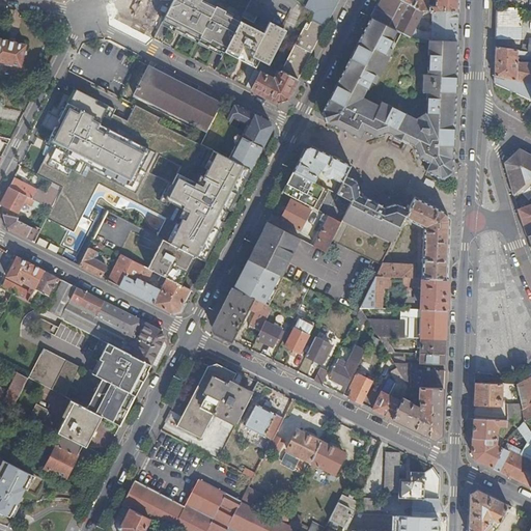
[(225,50),(239,24),(192,0),(172,0),(163,21),(224,52),(225,50)]
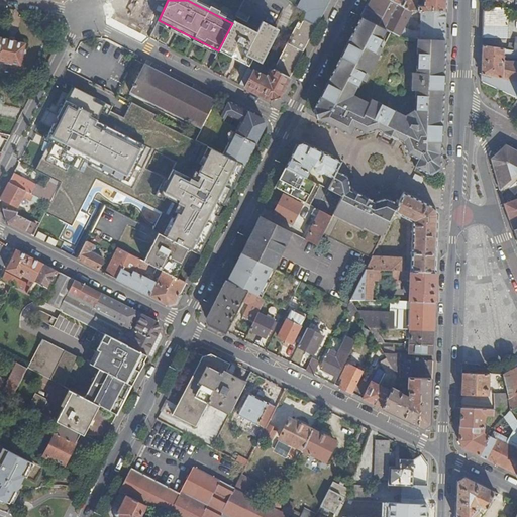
[(260,63),(276,29),(275,28),(289,0),(244,0),(239,10),(263,22),(255,34),(232,23),(219,48),(250,65),(253,60),(260,63)]
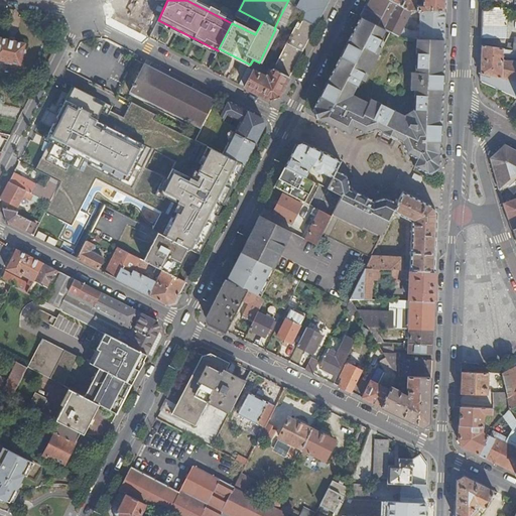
[(289,78),(329,0),(297,0),(294,7),(304,12),(296,28),(293,27),(272,71),(273,71),(274,70),(289,78)]
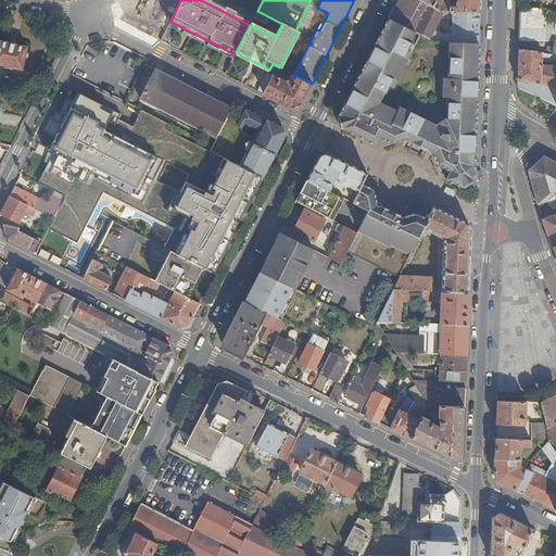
[(442,11),(419,0),(399,0),(390,19),(433,40),(450,41),(478,42),(480,13),(442,11)]
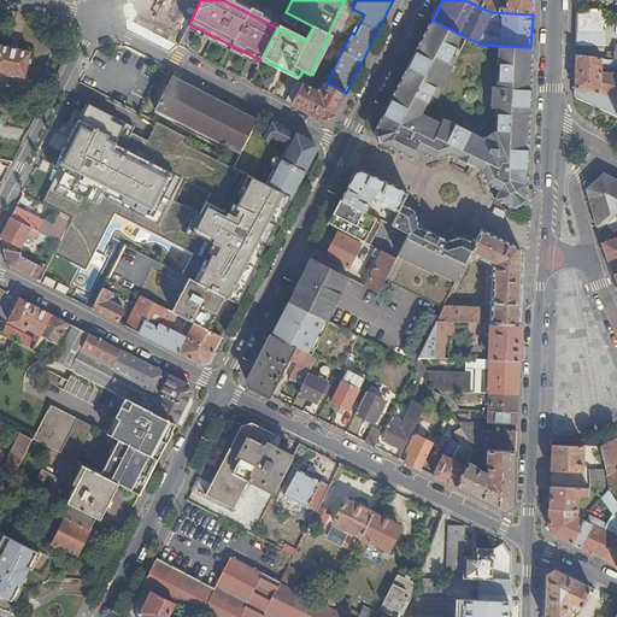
[(465,0),(491,12),(533,15),(533,0),(465,0)]
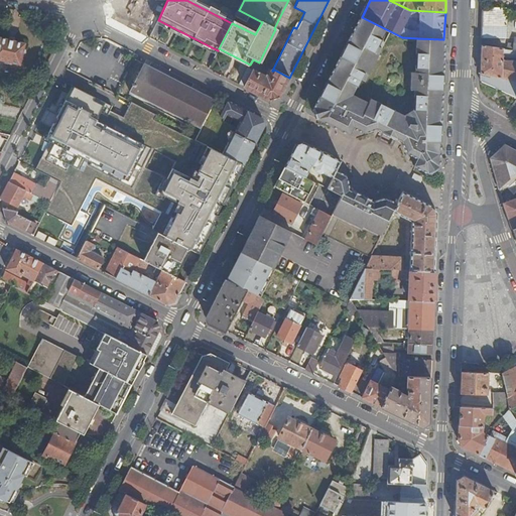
[(507,8),(483,7),(482,38),(506,39),(507,8)]
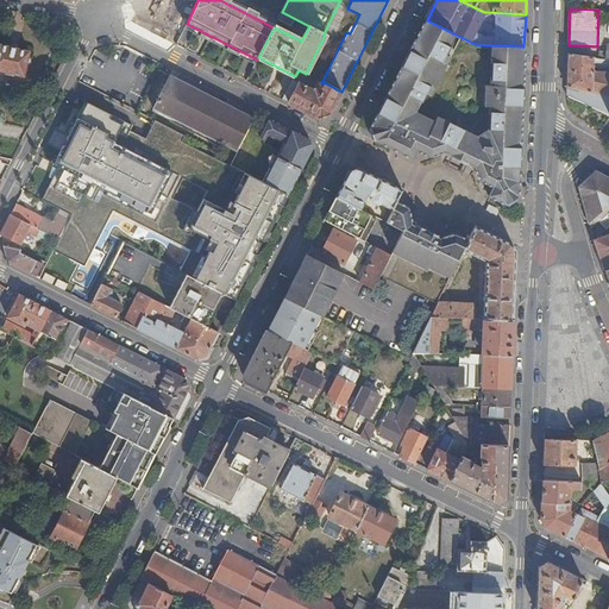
[(514,64),(523,57),(523,46),(493,45),(475,44),(427,20),(418,39),(426,44),(382,129),(384,135),(410,148),(414,139),(433,148),(449,144),(477,158),(484,174),(497,181),(509,175),(512,114),(514,64)]
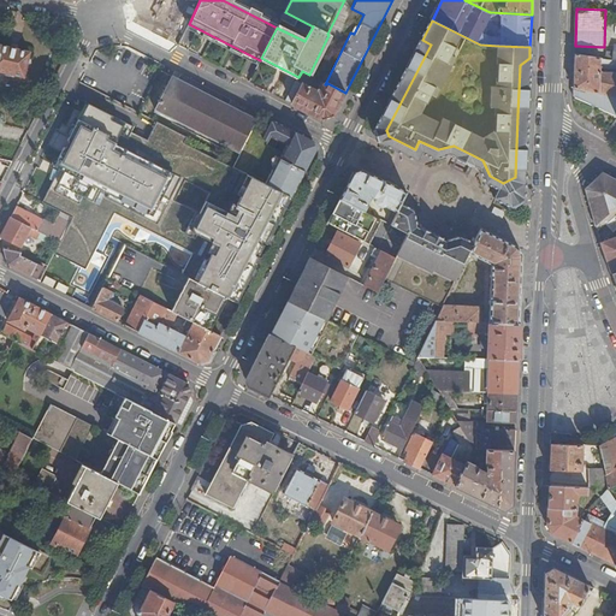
[(510,207),(523,199),(526,150),(528,98),(529,58),(520,65),(517,116),(515,177),(503,183),(490,176),(483,160),(454,146),(438,149),(419,141),(415,149),(389,136),(386,130),(431,45),(422,40),(404,73),(388,106),(375,129),(380,143),(419,163),(424,153),(438,159),(451,154),(477,166),(483,182),(497,188),(492,199),(510,207)]
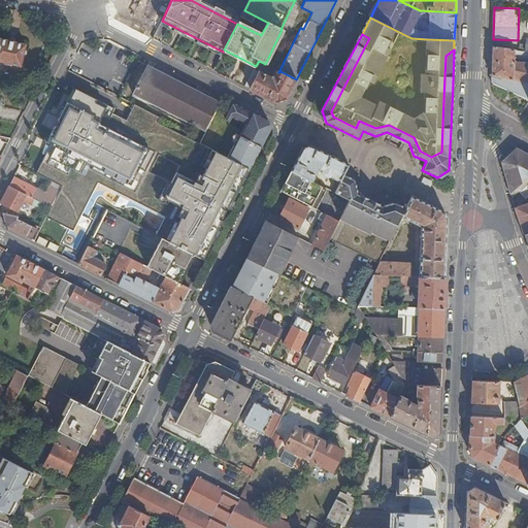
[(0,61),(5,63),(8,64),(21,67),(25,45),(0,38),(0,61)]
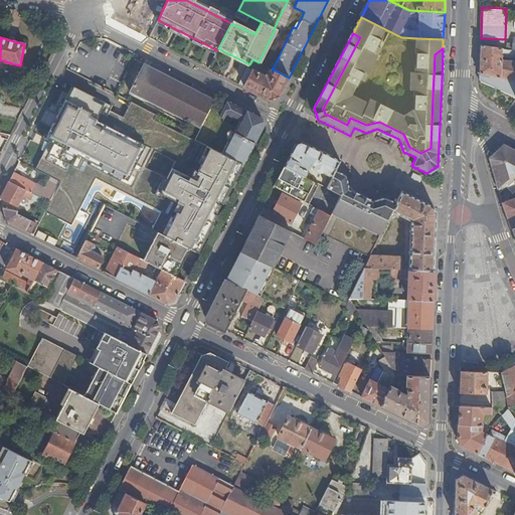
[(507,49),(481,45),(479,81),(514,97),(514,60),(502,60),(502,54),(512,55),(512,50),(507,49)]
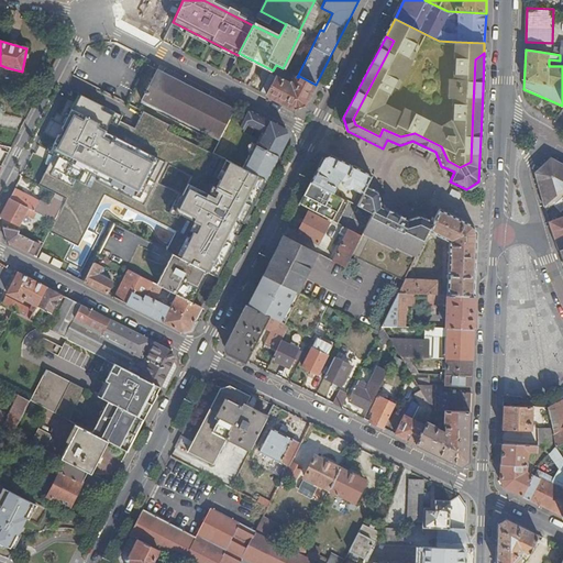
[(238,55),(238,57),(272,74),(273,70),(239,53),(238,55)]
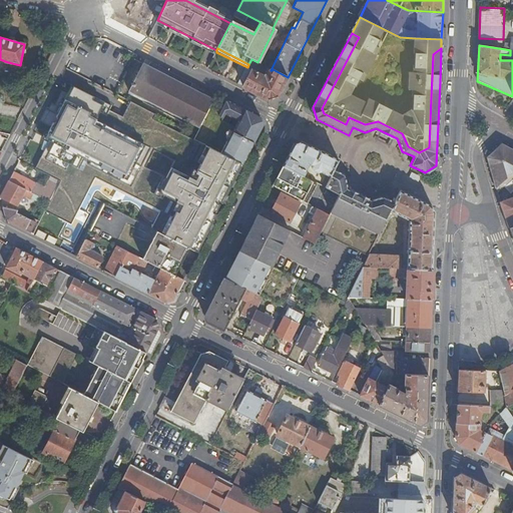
[(159,107),(174,79),(143,64),(129,91),(159,107)]
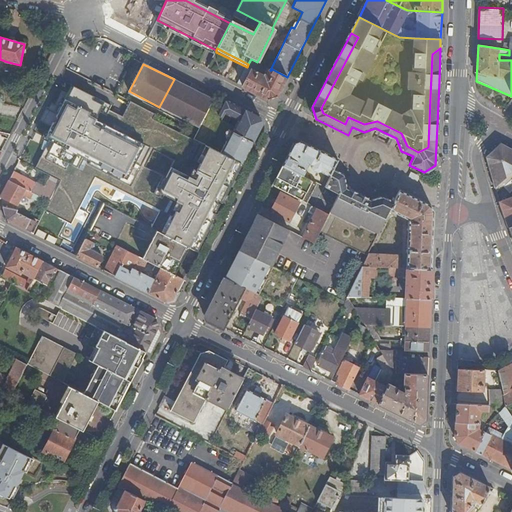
[(277,96),(287,77),(272,69),(271,70),(270,70),(268,69),(264,76),(247,67),(237,84),(268,100),(277,96)]
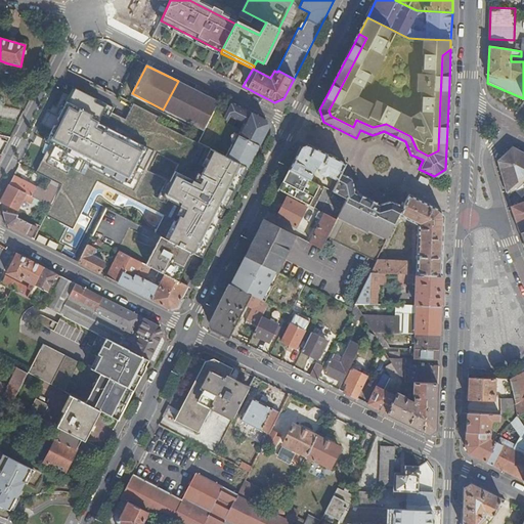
[(201,93),(178,81),(163,110),(204,130),(217,105),(219,102),(209,97),(201,93)]
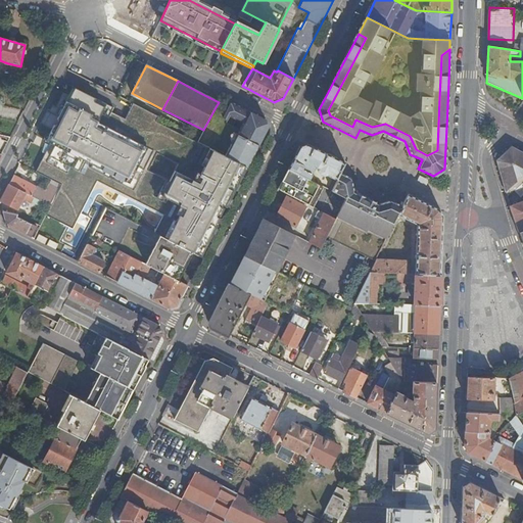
[(85,158),(113,104),(91,93),(89,95),(69,85),(55,112),(58,114),(33,161),(73,183),(85,158)]
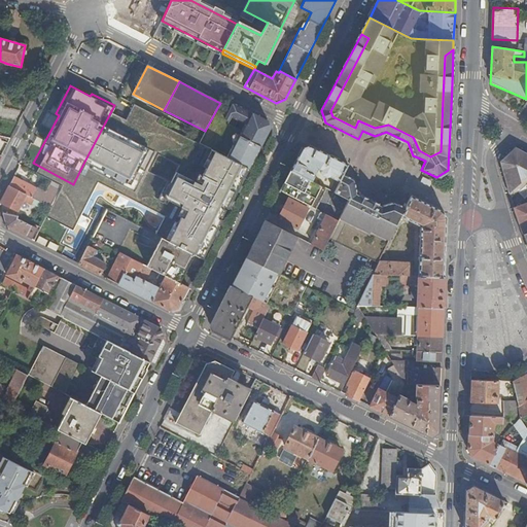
[(213,150),(231,160),(249,169),(270,130),(267,120),(234,103),(230,111),(218,106),(200,144),(202,145),(213,150)]
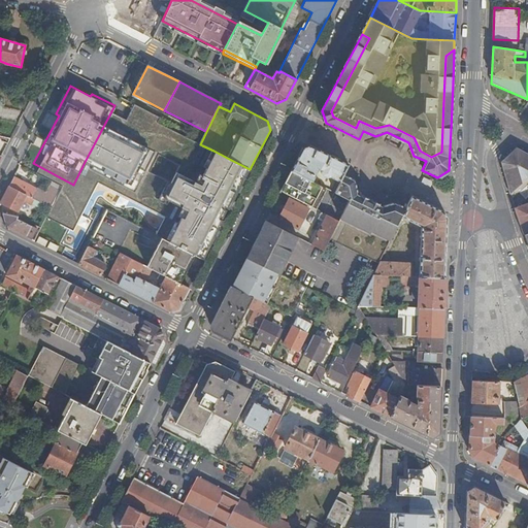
[(310,145),(303,149),(292,171),(312,182),(319,169),(322,171),(321,171),(322,175),(328,177),(330,176),(341,183),(344,176),(350,165),(310,145)]
